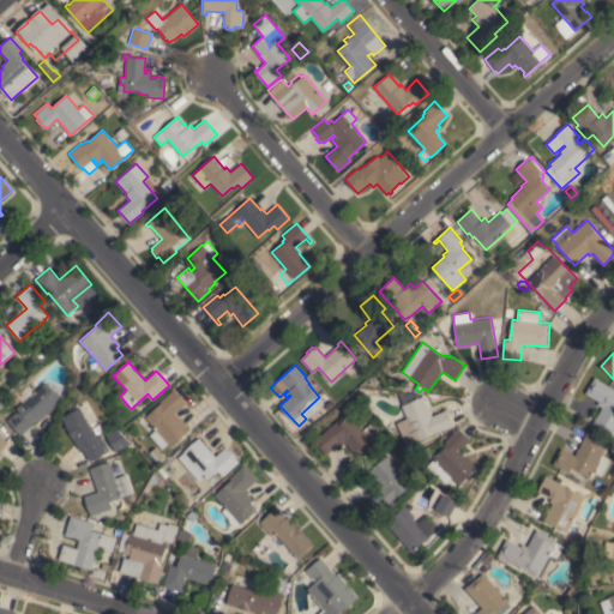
[(613,389),(613,434),(593,422),(602,407),(597,404),(599,401),(585,393),(595,377),(600,379),(600,380),(613,389)]
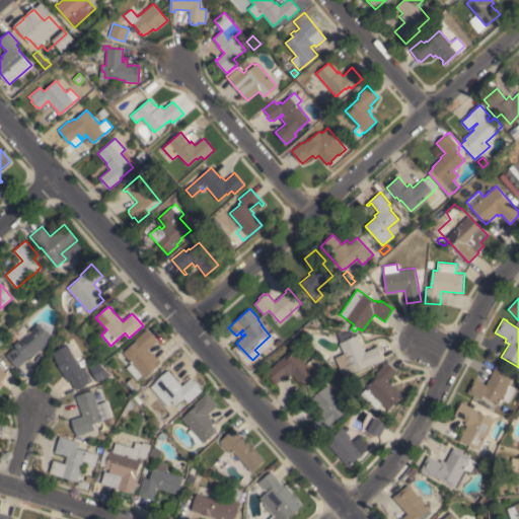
[(6,356),(5,355),(13,348),(14,350),(16,348),(13,344),(18,341),(12,332),(23,323),(29,330),(39,322),(53,339),(35,354),(32,355),(17,367),(14,364),(6,356)]
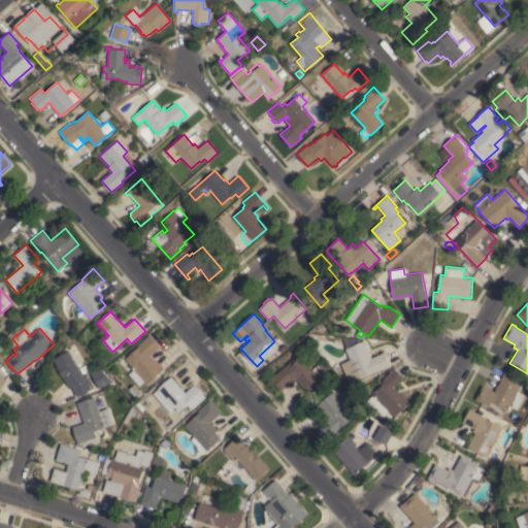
[(160,365),(157,367),(161,371),(146,384),(144,382),(139,387),(127,373),(133,369),(125,359),(139,347),(137,344),(150,334),(160,347),(151,355),(160,365)]
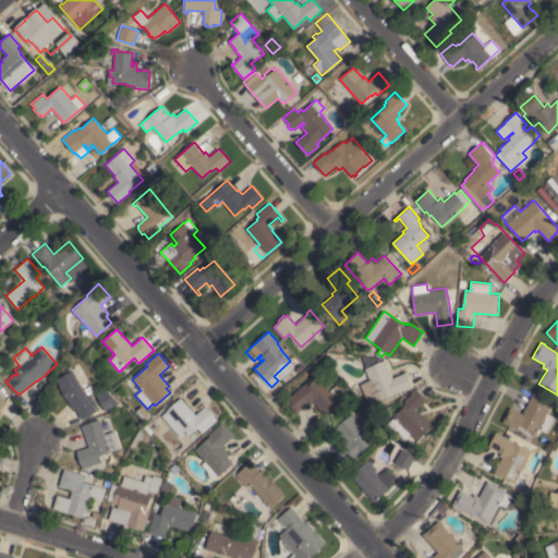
[(365,368),(384,360),(392,378),(407,372),(412,386),(391,398),(370,405),(361,387),(370,380),(365,368)]
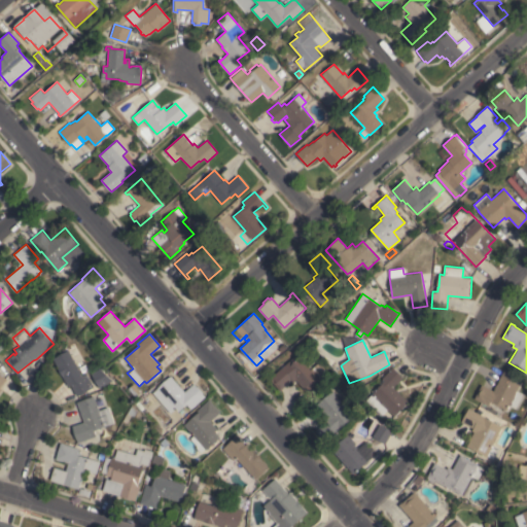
[(82,375),(85,373),(94,387),(77,396),(71,385),(68,386),(53,358),(68,350),(82,375)]
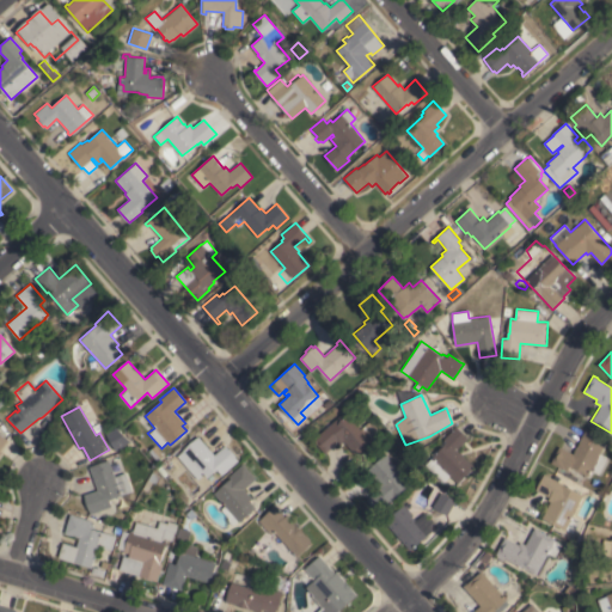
[(325,453),(313,439),(348,410),(362,427),(371,421),(380,432),(373,439),(374,440),(355,456),(343,441),(338,445),(337,442),(325,453)]
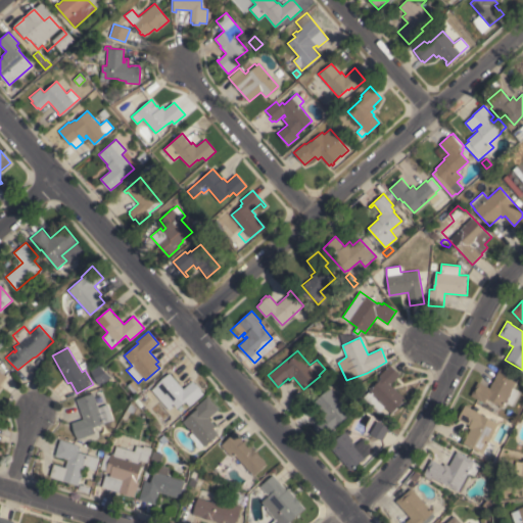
[(406,398),(392,413),(385,406),(379,412),(364,396),(380,380),(379,379),(381,377),(379,375),(390,364),(400,374),(391,384),(406,398)]
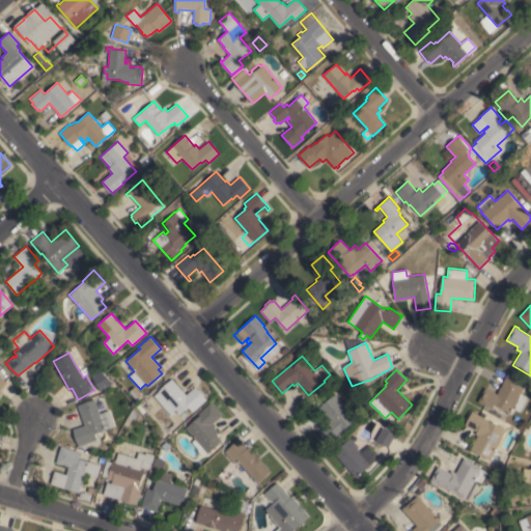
[(92,375),(102,370),(114,383),(101,391),(92,375)]
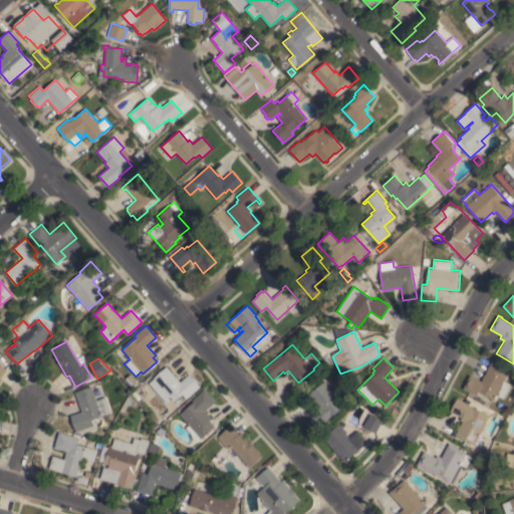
[(503,399),(497,395),(494,400),(478,392),(477,396),(463,389),(470,374),(481,380),(484,374),(485,374),(487,371),(486,371),(492,360),(495,362),(495,363),(509,370),(504,380),(510,383),(503,399)]
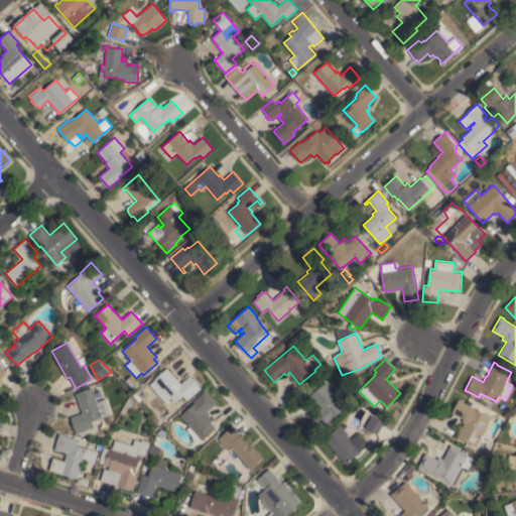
[(181,383),(189,375),(201,388),(187,400),(182,395),(175,402),(172,399),(166,404),(149,385),(154,380),(167,368),(181,383)]
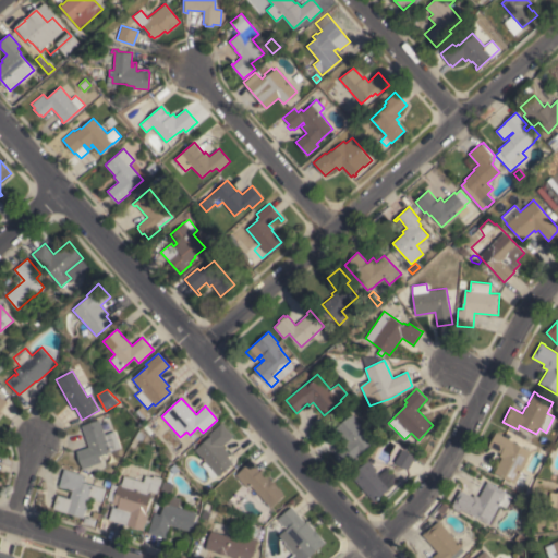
[(378,404),(381,409),(375,413),(373,409),(378,404)]
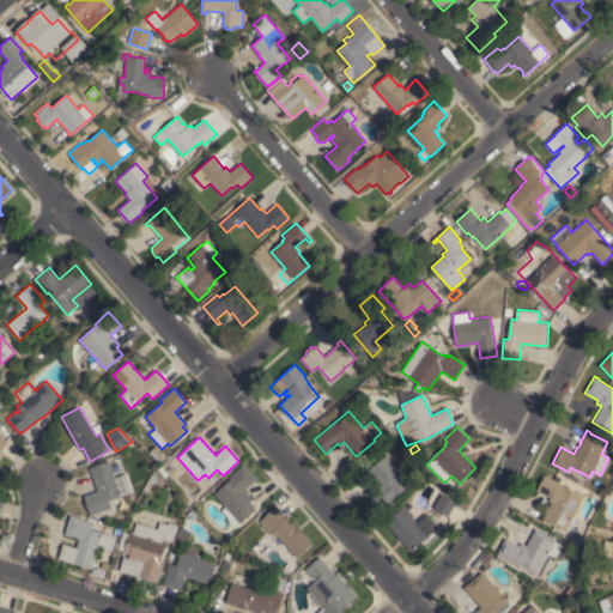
[(412,483),(394,499),(395,501),(380,514),(368,501),(380,490),(377,487),(380,485),(366,472),(387,454),(412,483)]
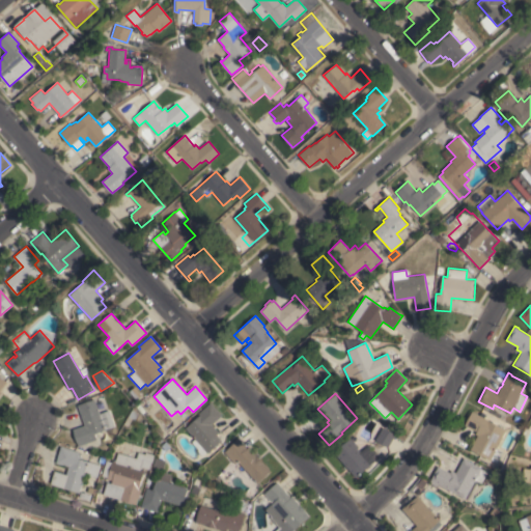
[(100,413),(109,410),(115,425),(94,434),(96,439),(79,446),(73,429),(85,424),(78,406),(94,399),(100,413)]
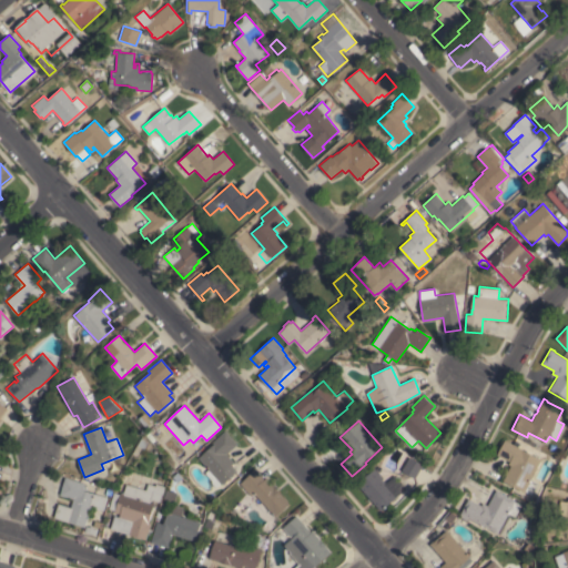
[(234,463),(232,464),(237,470),(222,484),(221,483),(216,487),(211,482),(212,480),(205,472),(209,469),(199,457),(214,444),(212,443),(226,430),(237,444),(226,454),(234,463)]
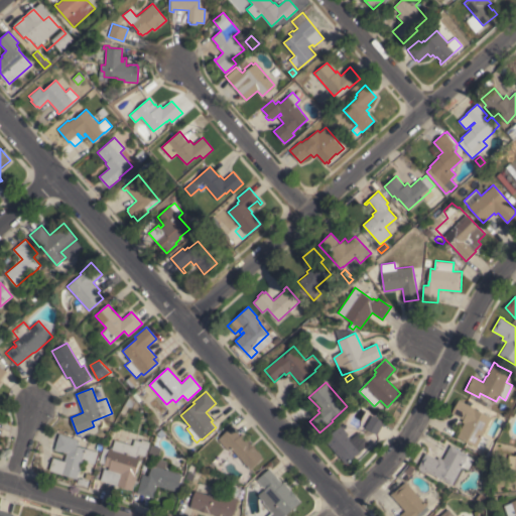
[(121,409),(129,397),(135,401),(131,408),(128,406),(125,412),(121,409)]
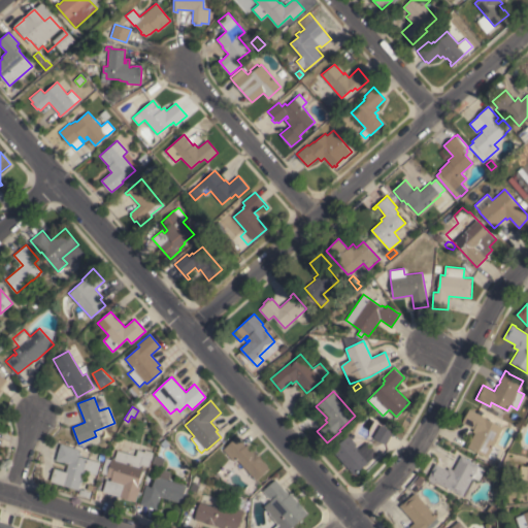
[(494,444),(500,448),(494,459),(488,456),(488,457),(468,447),(475,432),(473,431),(474,429),(462,422),(469,408),(503,427),(494,444)]
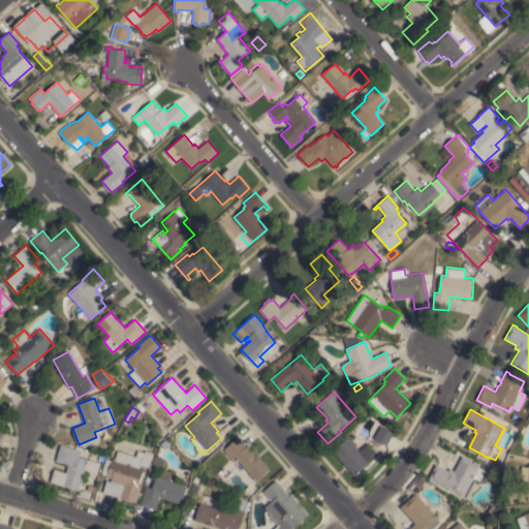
[(374,438),(381,425),(395,433),(387,445),(374,438)]
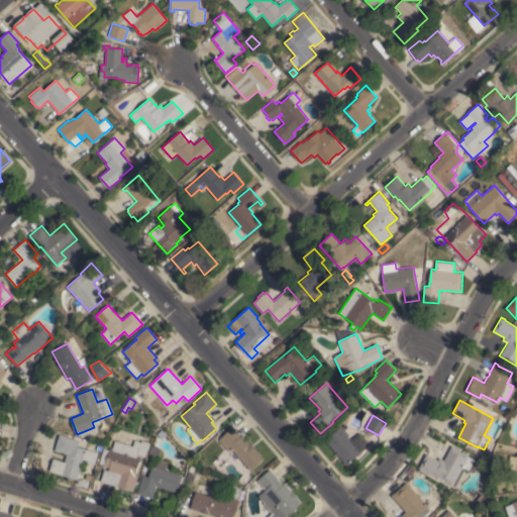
[(325,440),(342,425),(349,434),(347,436),(351,440),(360,432),(371,443),(346,464),(325,440)]
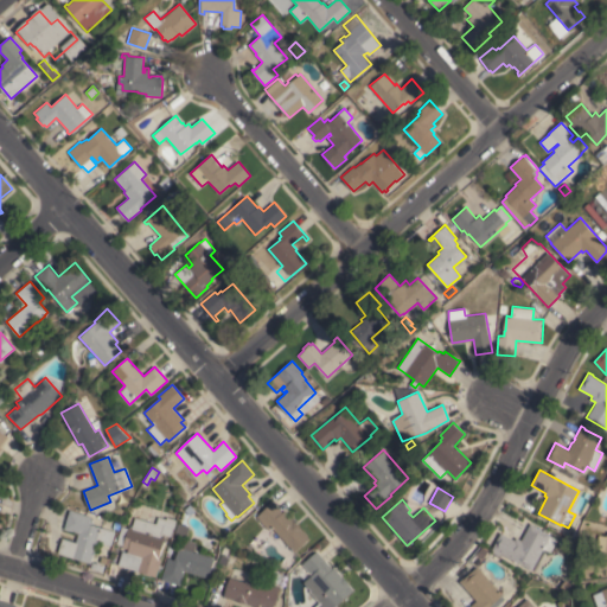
[(272,526),(268,530),(256,517),(274,502),(282,512),(285,510),(310,538),(294,551),(292,549),(272,526)]
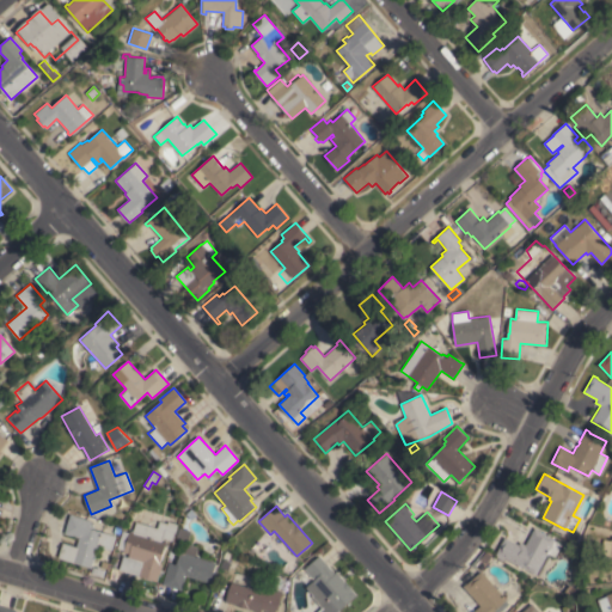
[(121,522),(115,519),(118,513),(124,516),(121,522)]
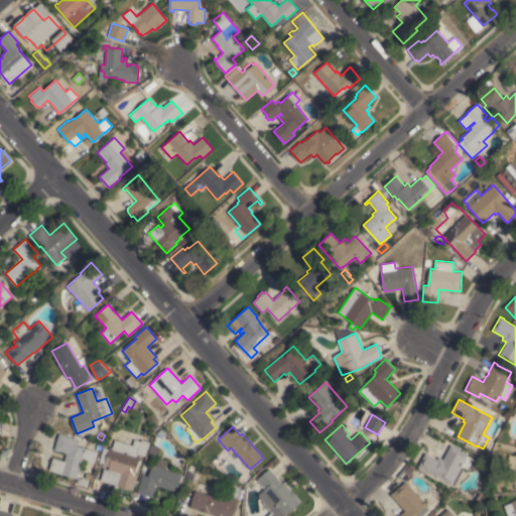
[(54,449),(59,433),(78,438),(76,444),(99,452),(95,464),(84,460),(78,479),(49,470),(53,458),(65,461),(67,453),(54,449)]
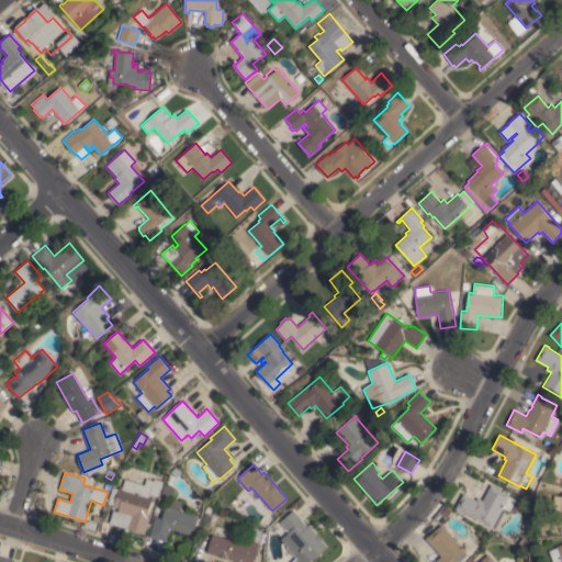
[(144,484),(146,478),(154,480),(155,479),(163,481),(158,496),(149,493),(148,496),(153,497),(147,516),(149,517),(145,534),(109,523),(113,509),(117,512),(119,508),(113,506),(114,505),(108,503),(113,487),(119,489),(119,487),(122,489),(125,479),(144,484)]
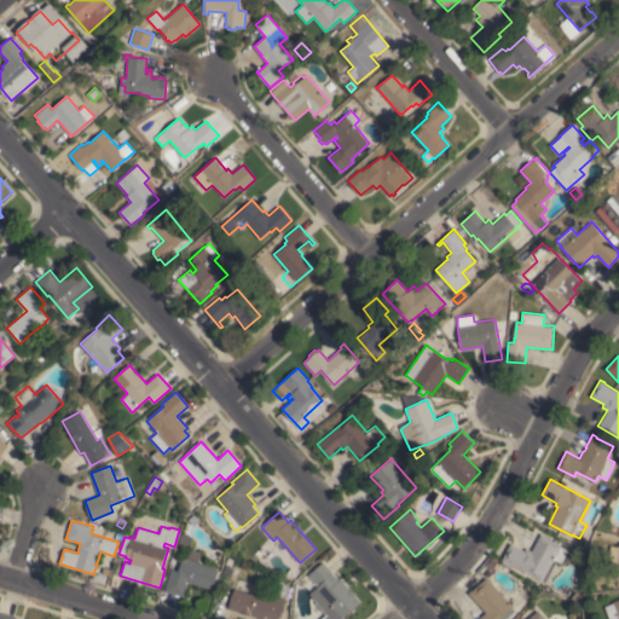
[(561,547),(568,550),(561,563),(554,560),(543,580),(510,563),(509,567),(503,563),(503,561),(502,560),(510,543),(525,550),(526,548),(532,550),(541,533),(562,544),(561,547)]
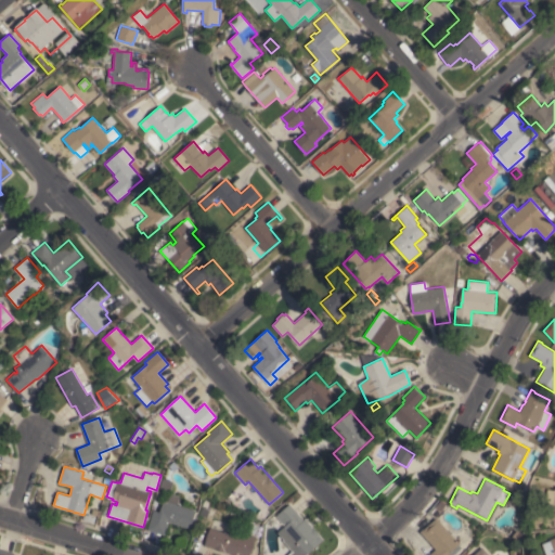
[(544,502),(546,488),(554,490),(554,519),(551,519),(553,503),(544,502)]
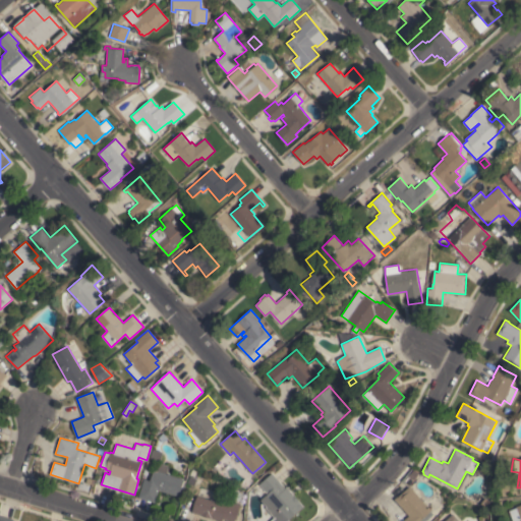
[(408,474),(413,468),(418,472),(413,478),(408,474)]
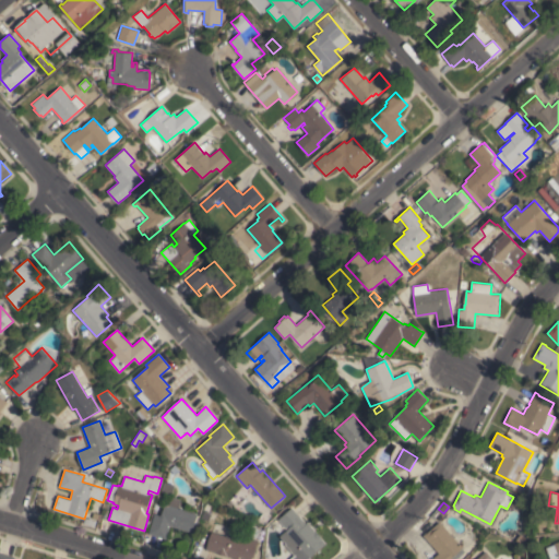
[(170,525),(166,538),(149,533),(155,513),(162,515),(165,503),(169,504),(169,503),(177,507),(177,508),(198,514),(192,532),(170,525)]
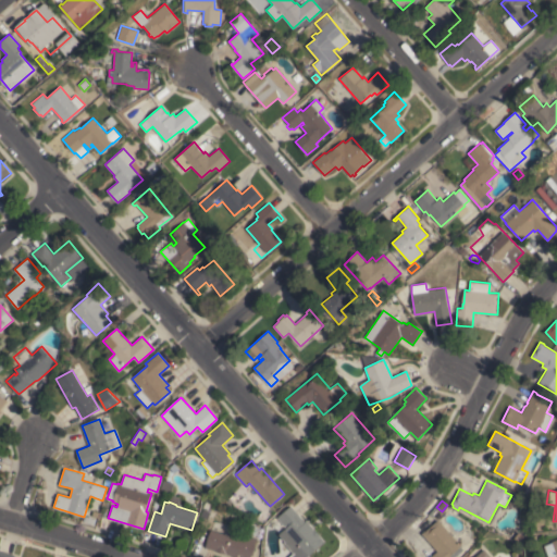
[(306,521),(307,520),(325,541),(309,555),(310,556),(308,556),(288,556),(294,553),(284,542),(285,542),(279,534),(286,528),(277,518),(291,505),(306,521)]
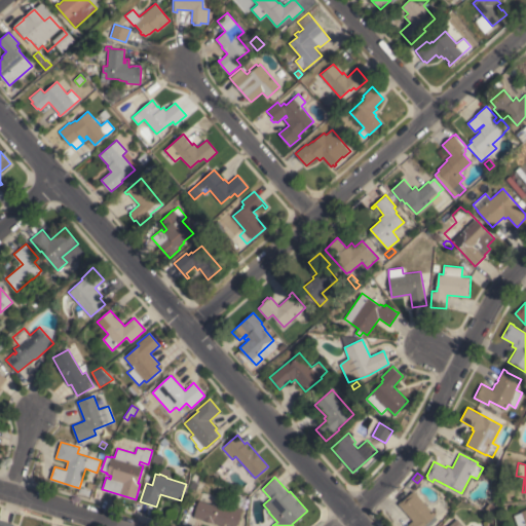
[(78,492),(80,486),(90,490),(89,495),(78,492)]
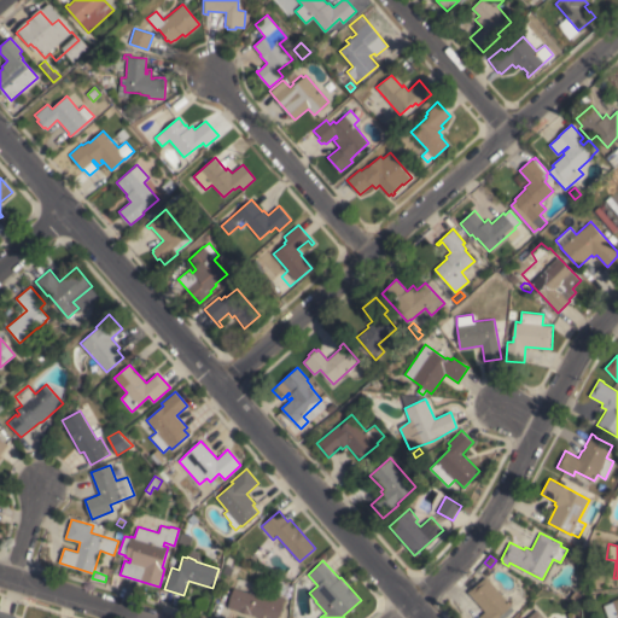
[(512,605),(511,606),(514,610),(505,617),(477,617),(485,611),(468,593),(487,576),(512,605)]
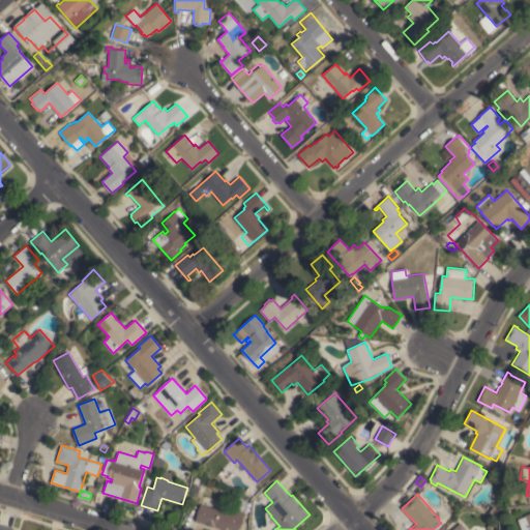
[(244,509),(235,506),(237,497),(247,500),(244,509)]
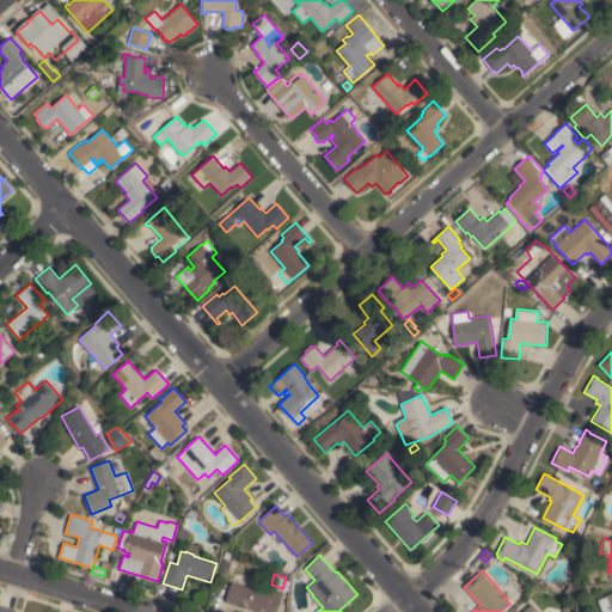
[(254,588),(254,587),(264,591),(265,587),(282,592),(276,611),(273,611),(262,609),(261,611),(226,601),(232,581),(254,588)]
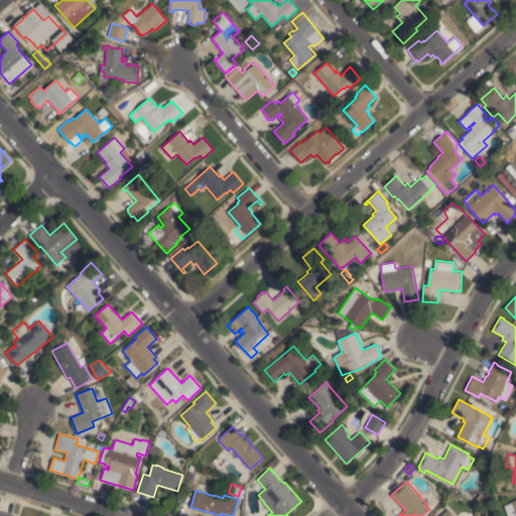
[(515,515),(515,499),(503,504),(507,515),(510,515),(515,514),(515,515)]
